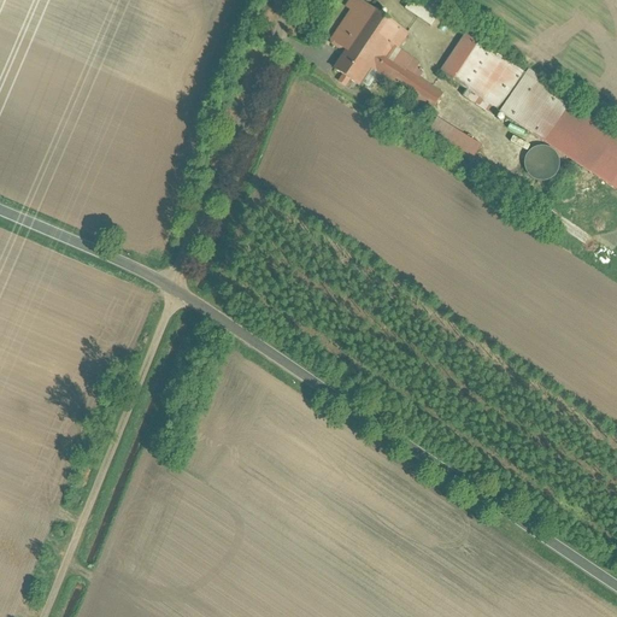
[(411,31),(362,0),(347,0),(344,6),(350,11),(330,40),(345,51),(333,69),(360,87),(371,71),(432,111),(444,94),(419,78),(423,74),(416,69),(421,63),(399,50),(411,31)]
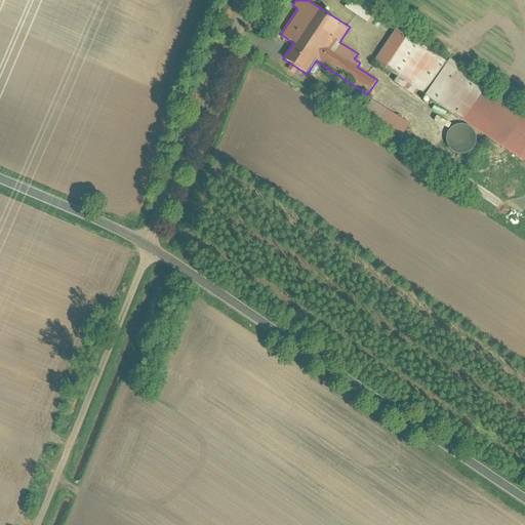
[(380,3),(375,0),(349,0),(345,7),(367,23),(380,3)]
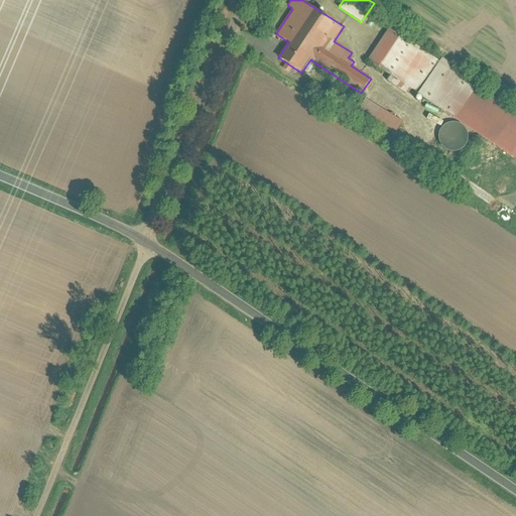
[(440,60),(389,27),(368,60),(390,75),(387,81),(415,99),(417,95),(440,60)]
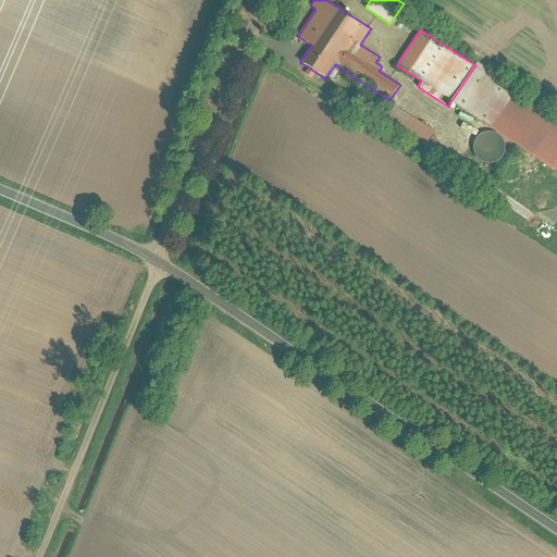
[(477,62),(475,65),(450,102),(556,171),(556,121),(505,87),(508,82),(477,62)]
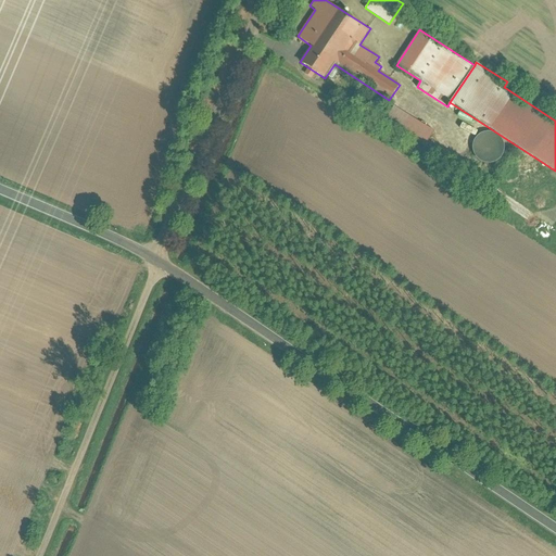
[(393,122),(432,143),(440,130),(401,109),(393,122)]
